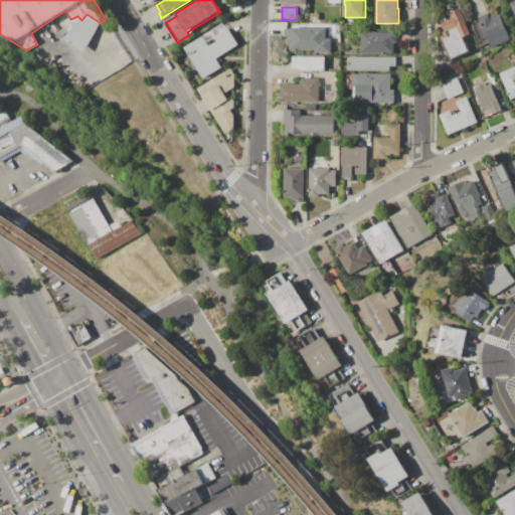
[(443,40),(447,38),(444,32),(445,32),(440,22),(452,17),(450,13),(460,9),(466,23),(470,34),(464,37),(471,51),(451,59),(443,40)]
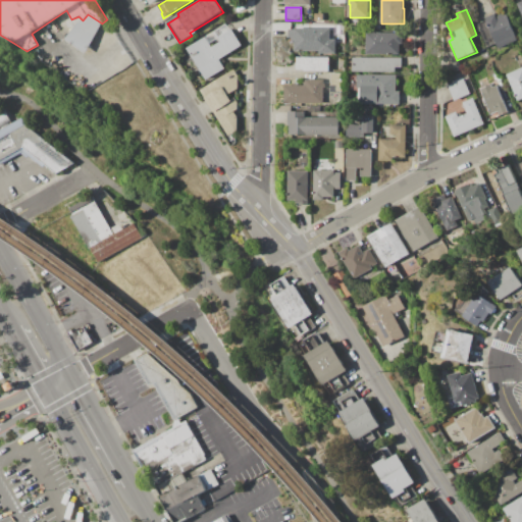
[(486,19),(496,15),(497,16),(506,12),(519,41),(500,49),(498,45),(488,49),(478,24),(486,20),(486,19)]
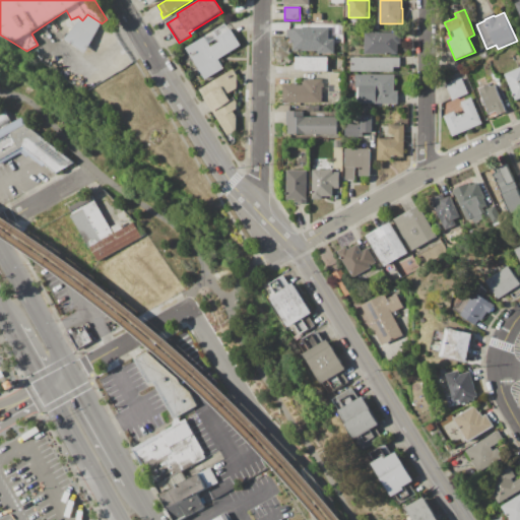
[(312,14),(321,14),(321,22),(312,22),(312,14)]
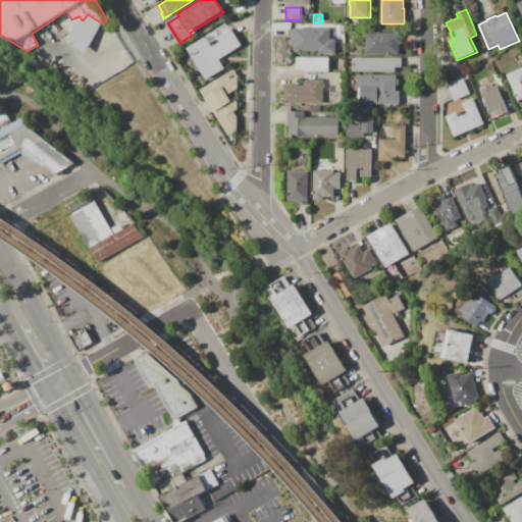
[(187,48),(228,23),(242,46),(219,59),(225,69),(206,81),(193,58),(183,63),(178,56),(189,50),(187,48)]
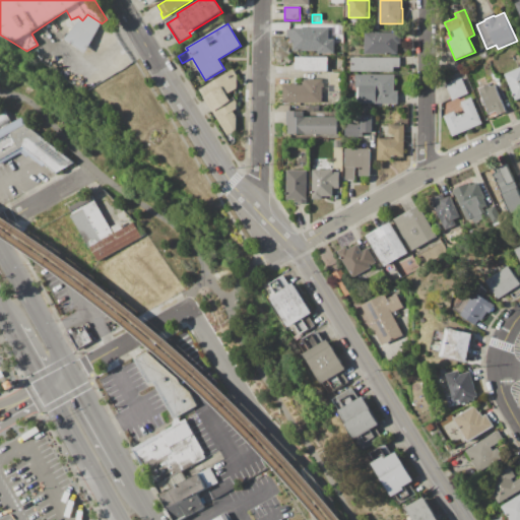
[(294,28),(329,28),(329,40),(334,40),(334,54),(318,54),(318,51),(294,51),(294,42),(287,42),(287,29),(294,29),(294,28)]
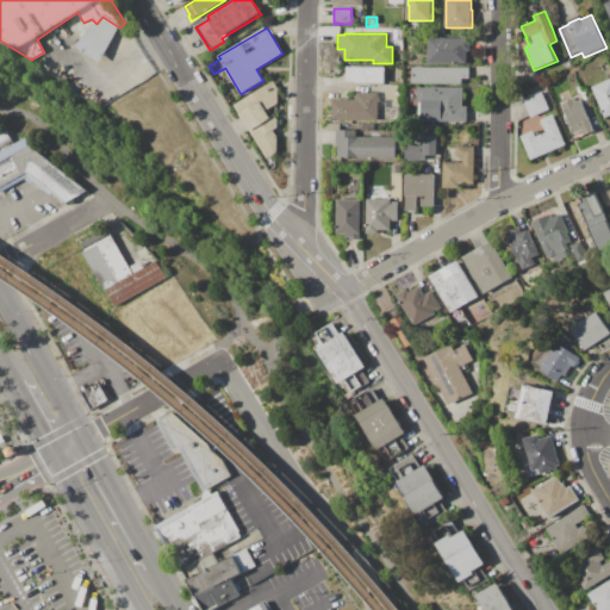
[(428,38),(467,38),(470,41),(470,49),(467,51),(467,64),(435,64),(435,63),(428,63),(428,38)]
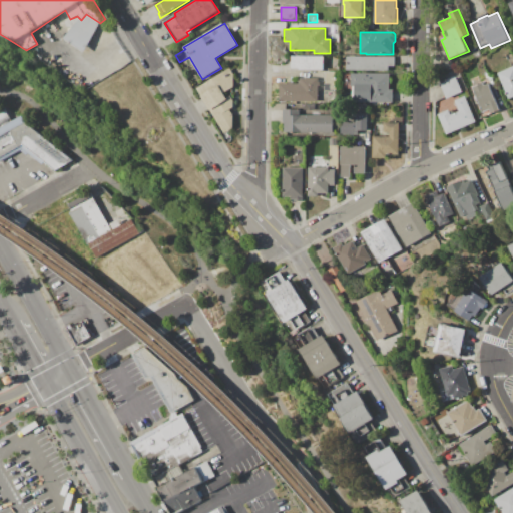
[(292,56),(324,56),(324,70),(300,70),(300,68),(292,68),(292,56)]
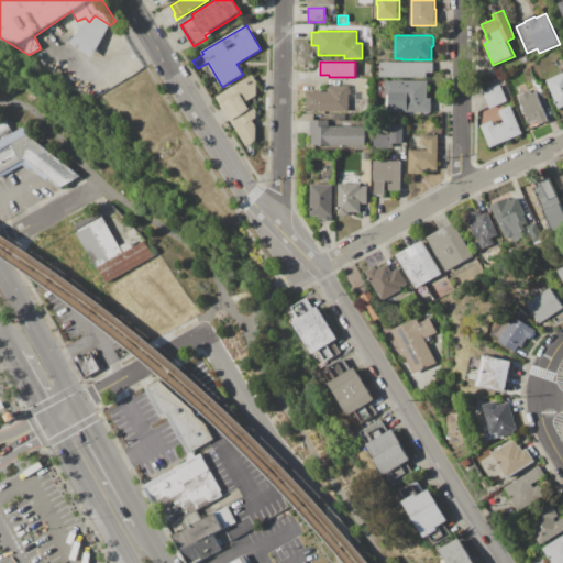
[(381,63),(433,63),(433,73),(427,73),(427,78),(381,78),(381,63)]
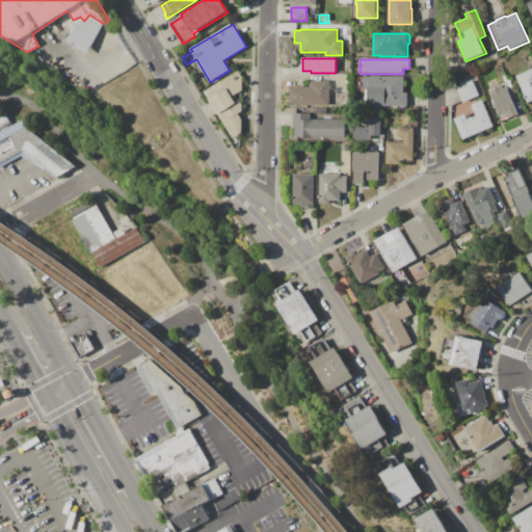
[(514,76),(531,69),(531,100),(527,103),(514,76)]
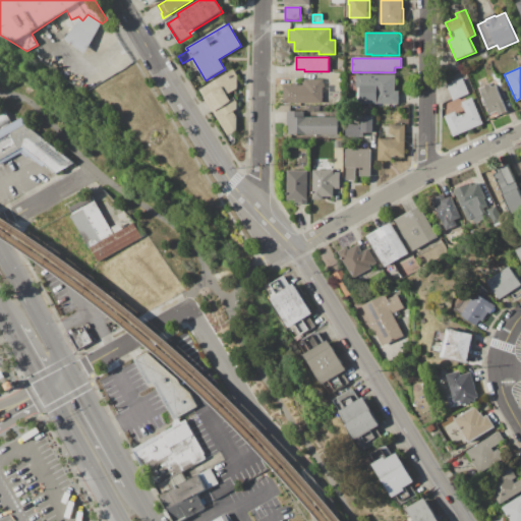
[(199,90),(233,69),(238,76),(238,89),(227,95),(230,100),(234,98),(237,104),(237,108),(233,111),(237,117),(237,131),(229,136),(199,90)]
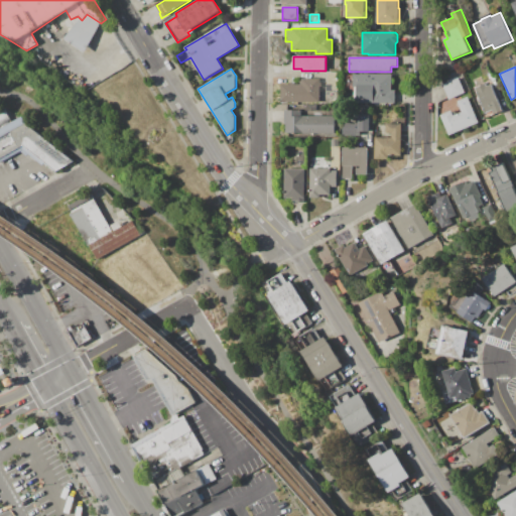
[(354,75),(392,75),(392,90),(396,90),(396,104),(358,104),(358,92),(354,92),(354,75)]
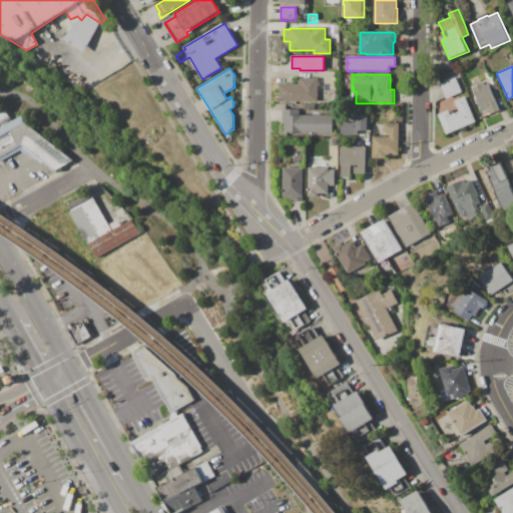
[(440,84),(456,77),(462,92),(446,99),(440,84)]
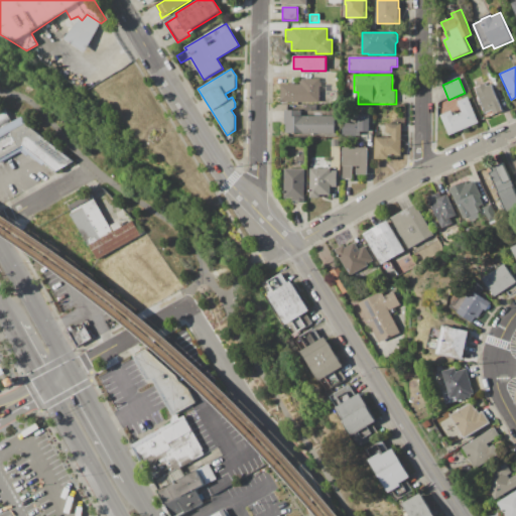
[(281,84),(299,84),(299,81),(301,81),(301,79),(319,80),(319,103),(281,103),(281,84)]
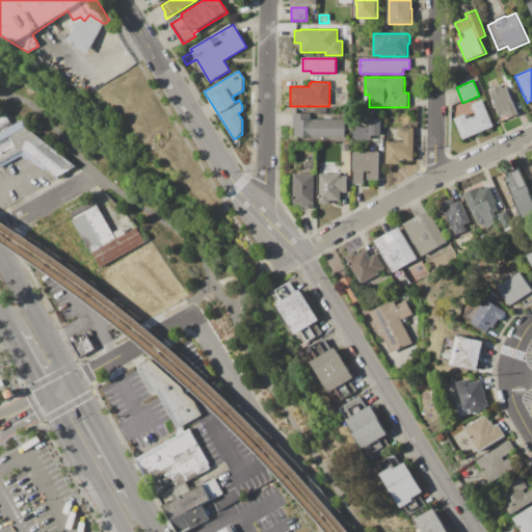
[(489,91),(500,86),(502,88),(506,86),(519,114),(510,117),(508,114),(500,117),(498,112),(499,111),(497,107),(494,107),(491,103),(494,100),(489,91)]
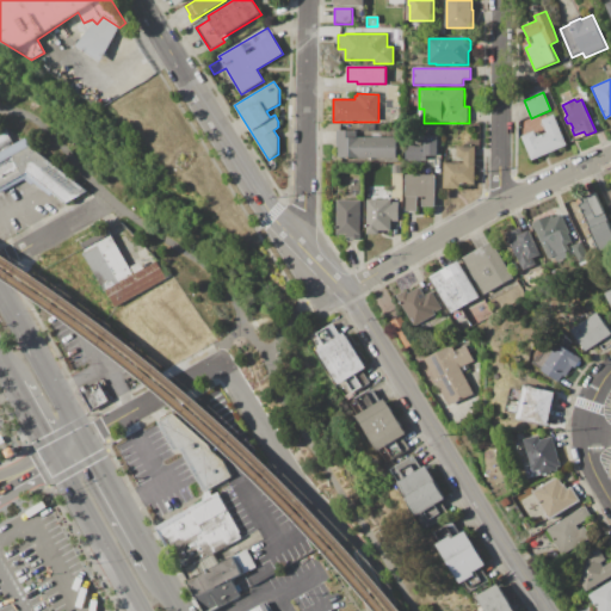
[(522,137),(535,131),(538,137),(547,134),(542,121),(554,115),(567,144),(532,160),(522,137)]
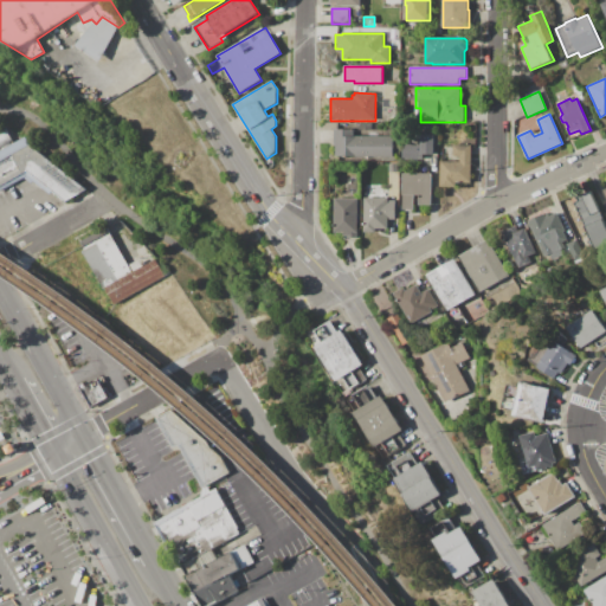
[(0,149),(0,129),(4,128),(12,143),(0,149)]
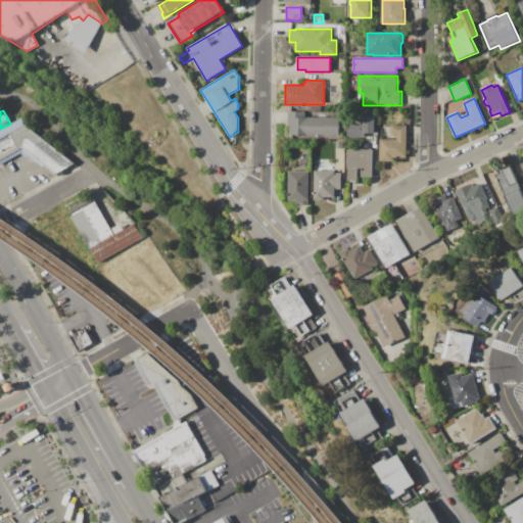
[(289,111),(305,111),(305,119),(339,119),(339,136),(289,136),(289,111)]
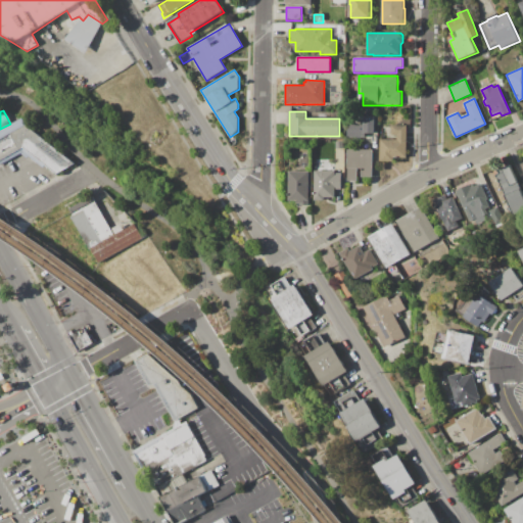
[(348,125),(364,125),(364,116),(375,116),(375,133),(364,133),(364,138),(348,138),(348,125)]
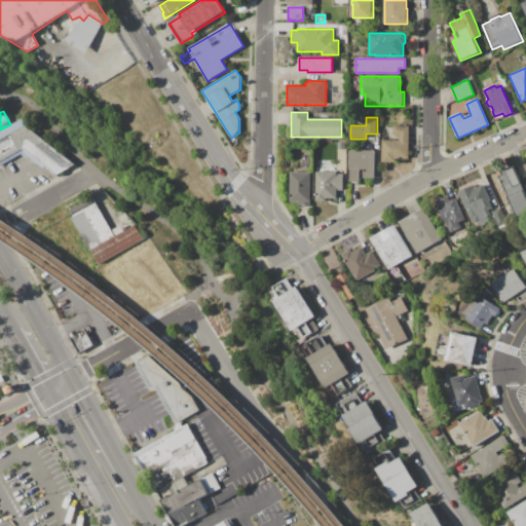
[(0,129),(20,119),(74,165),(57,176),(44,165),(41,170),(27,157),(25,159),(22,156),(0,167),(0,129)]
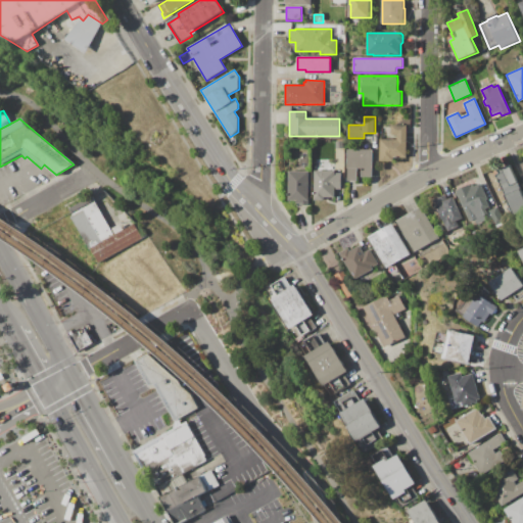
[(380,139),(397,139),(397,135),(391,135),(391,126),(407,126),(407,157),(393,157),(393,161),(380,161),(380,139)]
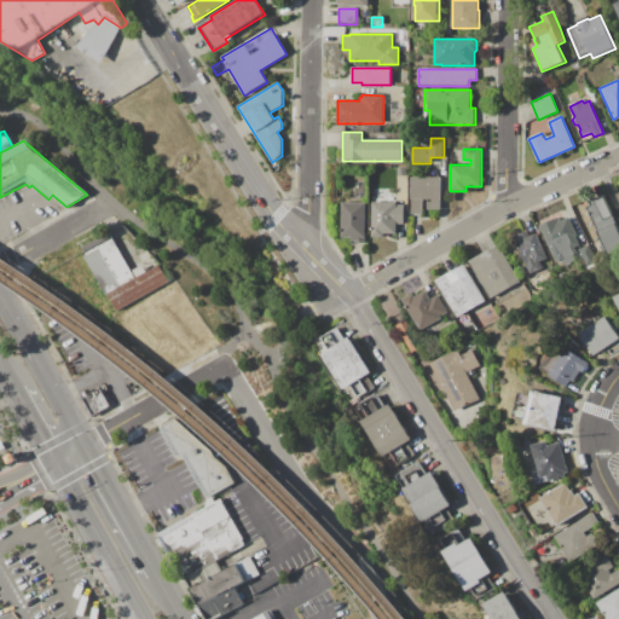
[(411,178),(440,178),(440,210),(428,210),(428,200),(423,200),(423,214),(411,214),(411,178)]
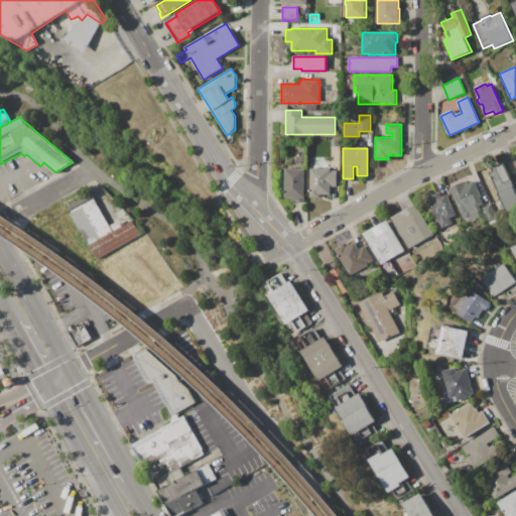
[(310,168),(311,168),(311,158),(325,158),(325,161),(331,161),(331,168),(331,170),(337,170),(337,186),(331,186),(331,195),(326,195),(326,197),(319,197),(319,199),(317,199),(317,200),(312,200),(312,199),(310,199),(310,195),(311,195),(311,187),(310,187),(310,168)]
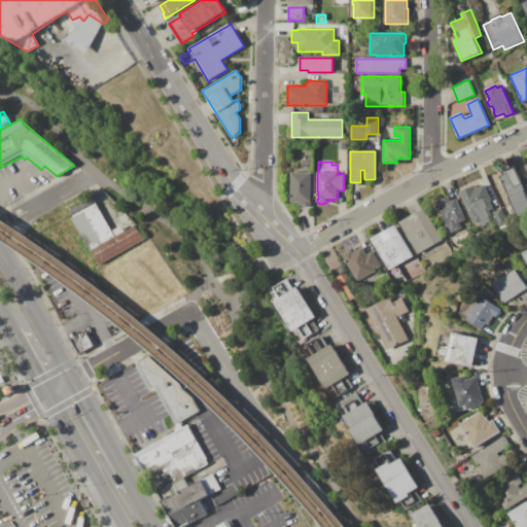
[(498,173),(515,166),(526,198),(512,205),(498,173)]
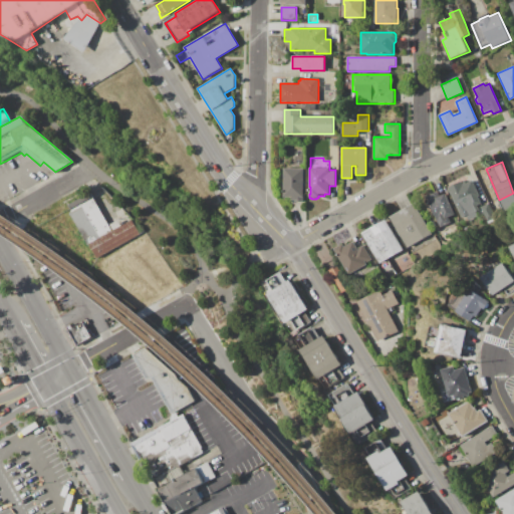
[(284,169),(303,169),(303,202),(295,202),(295,200),(292,200),(292,198),(286,198),(284,198),(284,169)]
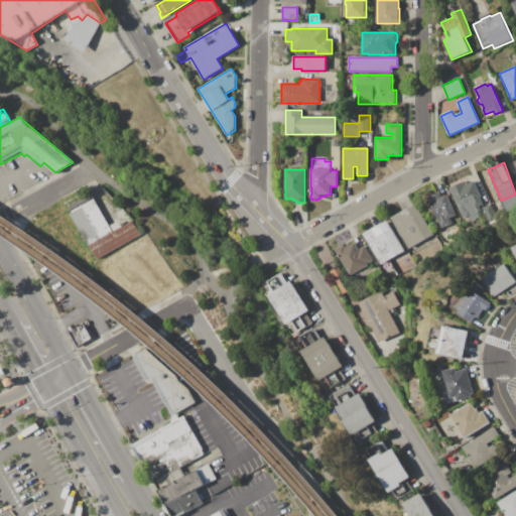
[(450,187),(464,182),(465,184),(467,182),(468,184),(475,181),(481,197),(480,197),(482,202),(479,203),(481,206),(479,207),(480,211),(463,218),(450,187)]
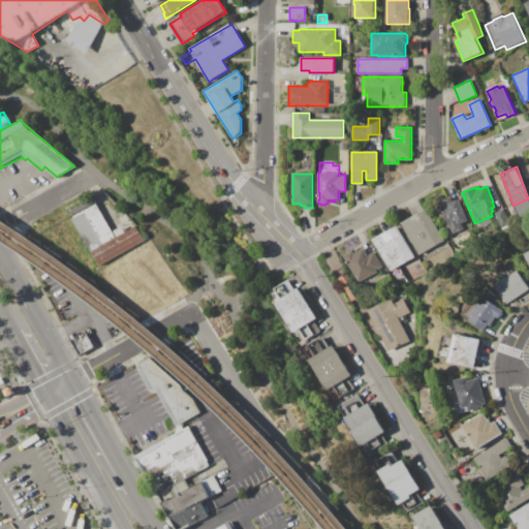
[(439,201),(450,197),(453,203),(459,200),(467,220),(459,223),(462,229),(452,234),(439,201)]
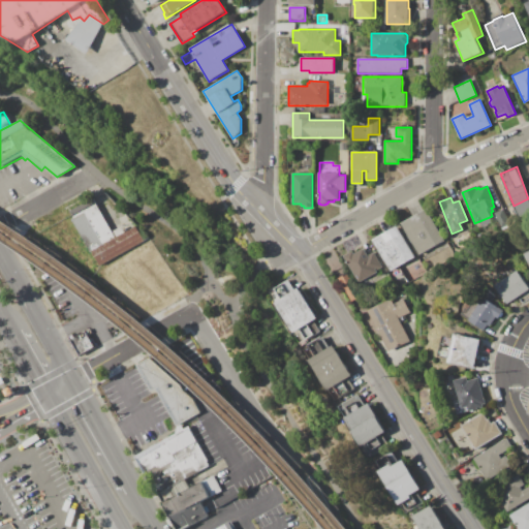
[(72,220),(75,219),(70,211),(93,198),(97,207),(98,207),(115,238),(89,251),(72,220)]
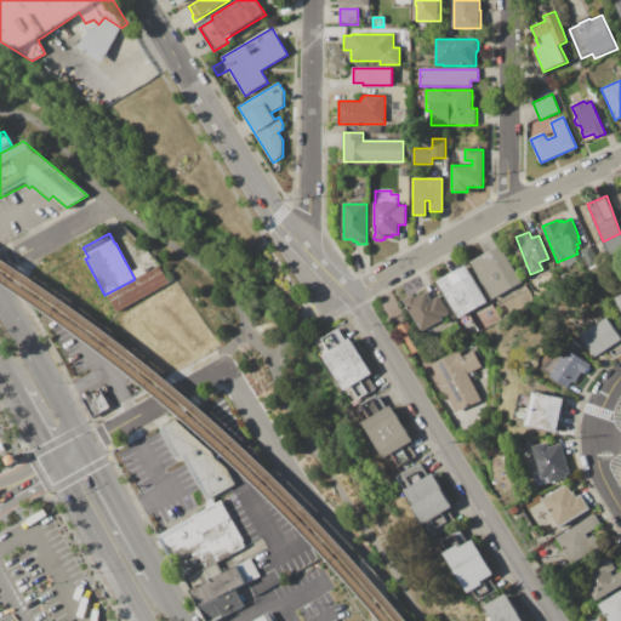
[(471,262),(500,245),(522,284),(493,301),(471,262)]
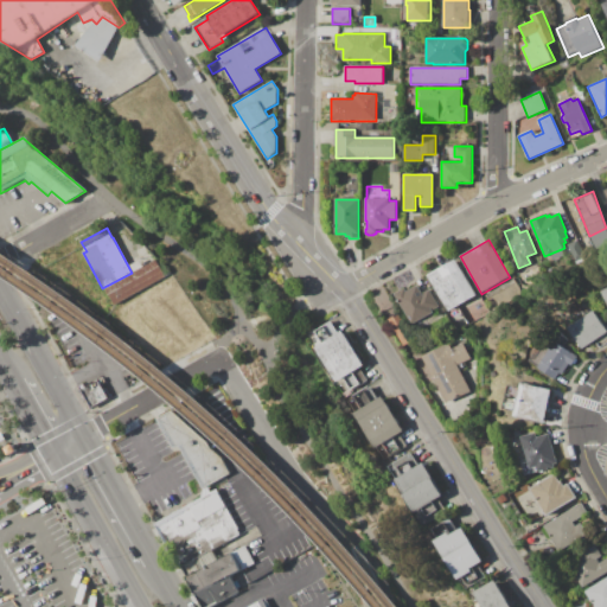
[(428,276),(457,260),(477,295),(448,311),(428,276)]
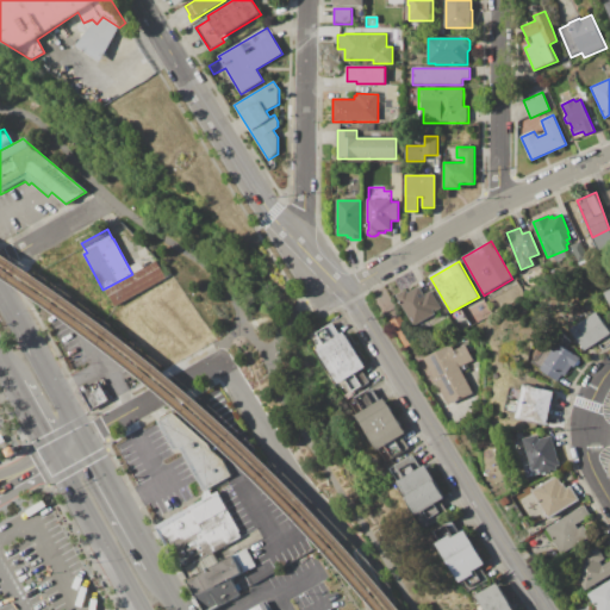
[(106,290),(136,274),(132,267),(141,262),(144,269),(157,262),(167,278),(114,306),(106,290)]
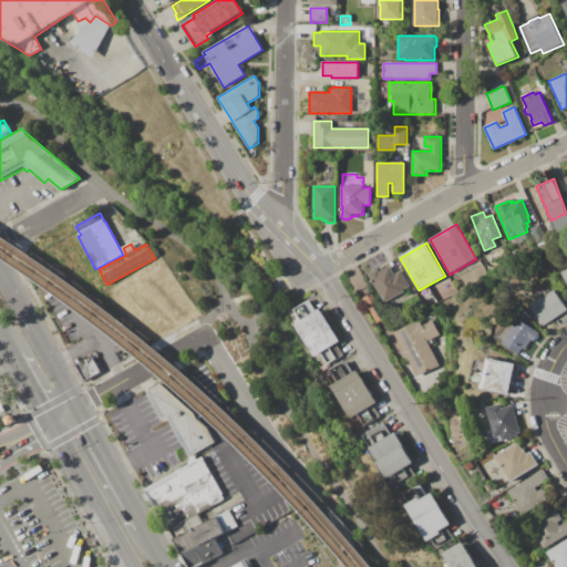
[(457,276),(476,266),(483,278),(465,289),(457,276)]
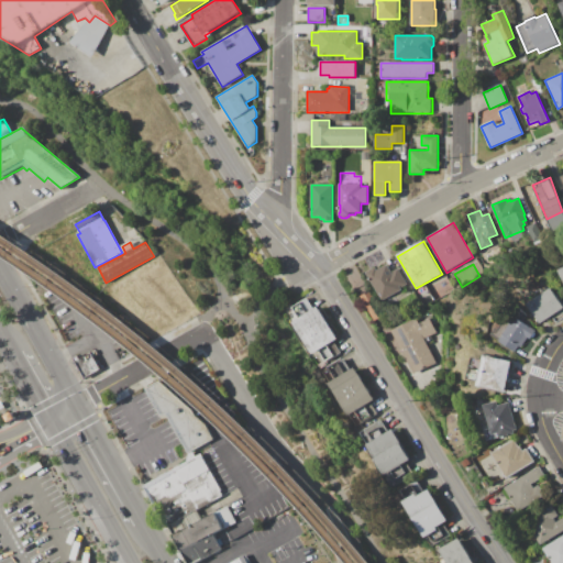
[(366,273),(376,267),(377,271),(387,265),(392,273),(398,268),(407,285),(400,289),(401,290),(383,301),(366,273)]
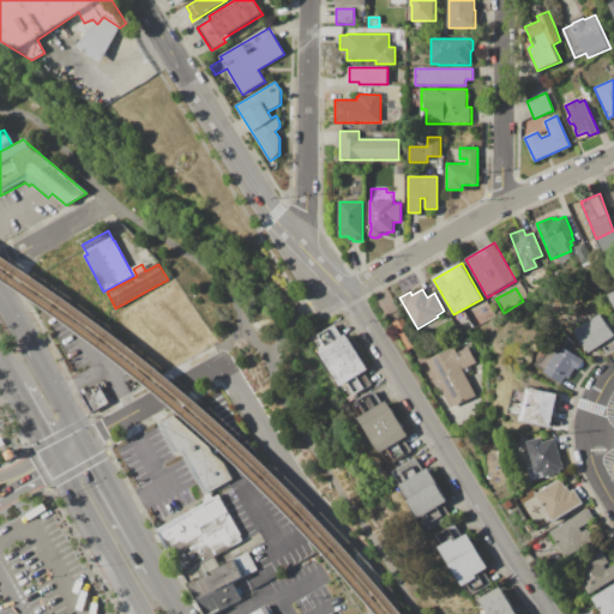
[(575,331),(601,314),(613,333),(613,336),(589,354),(575,331)]
